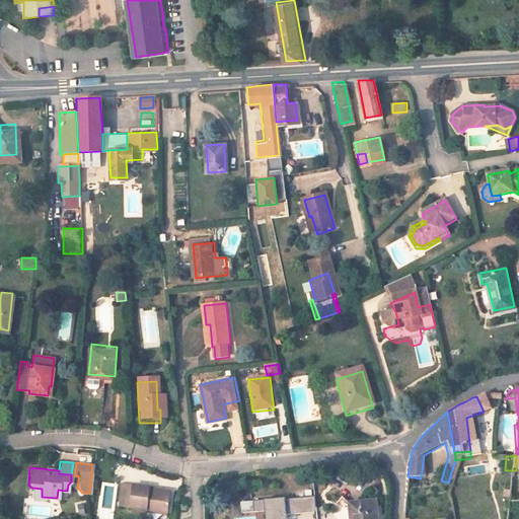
[(159,511),(162,492),(142,489),(142,487),(122,485),(119,507),(139,510),(140,508),(159,511)]
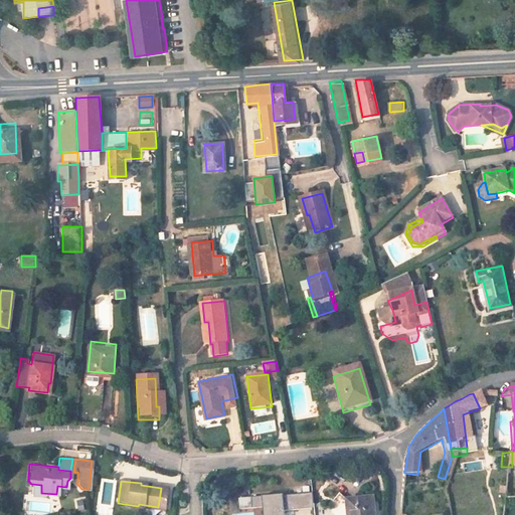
[(41,493),(41,485),(32,484),(32,494),(41,495),(41,493)]
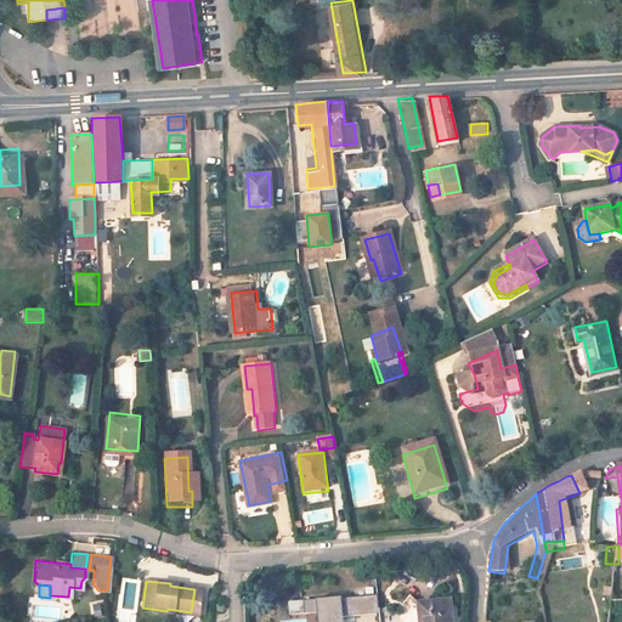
[(617,605),(616,589),(603,589),(601,606),(617,605)]
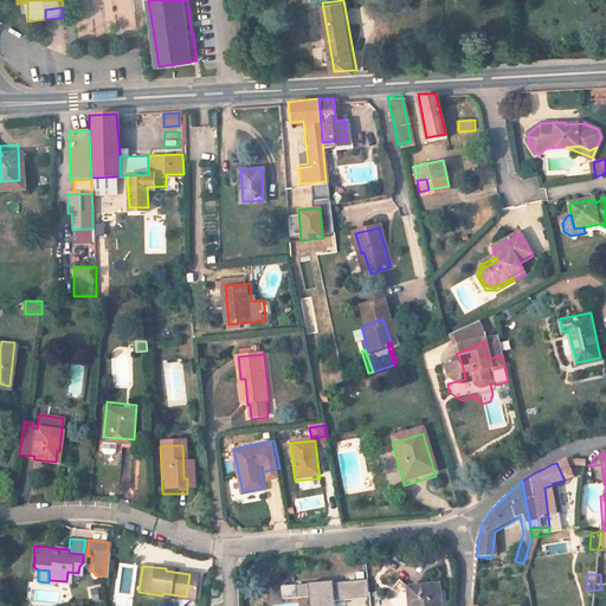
[(335,605),(335,601),(369,599),(369,581),(334,584),(334,581),(296,584),(297,597),(313,595),(313,605),(335,605)]
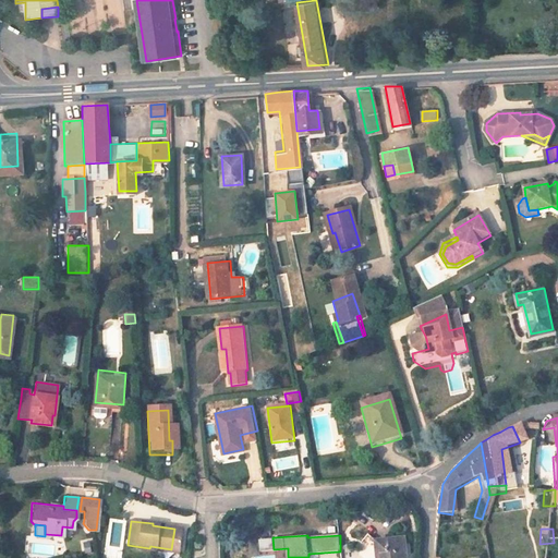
[(407,557),(405,537),(375,541),(376,557),(407,557)]
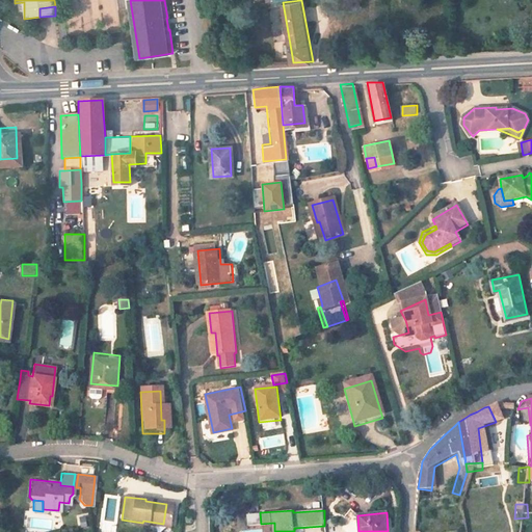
[(82,530),(89,529),(87,515),(80,516),(82,530)]
